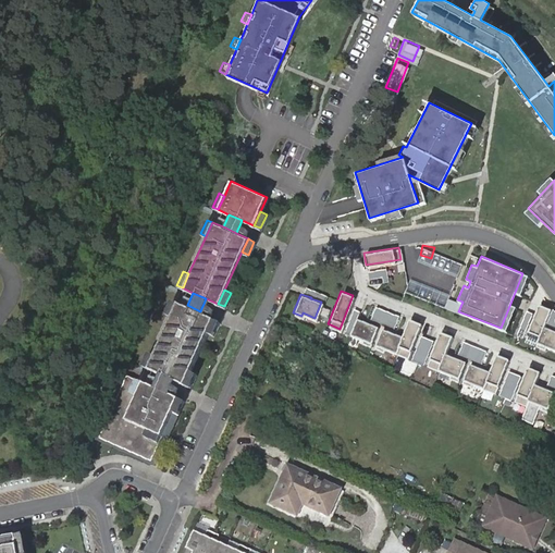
[(170,314),(176,300),(171,298),(164,311),(170,314)]
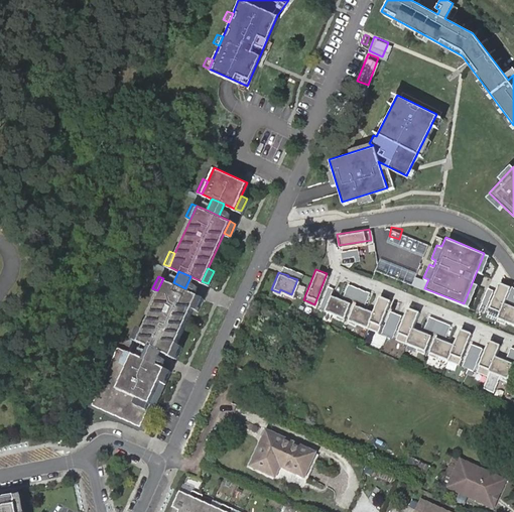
[(197,293),(185,288),(173,282),(163,278),(157,290),(141,327),(136,339),(146,344),(158,349),(169,354),(174,341),(190,305),(197,293)]
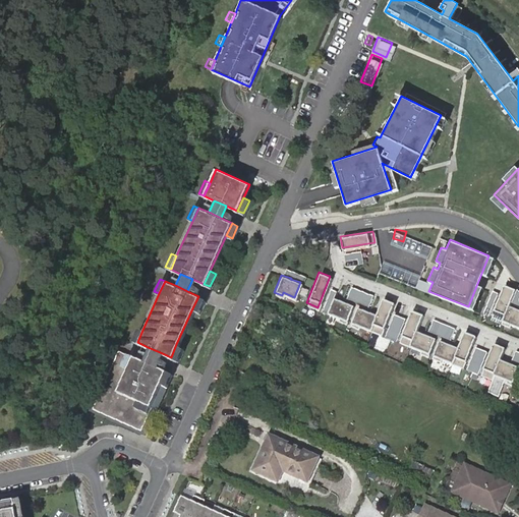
[(351,282),(347,294),(369,302),(373,290),(351,282)]
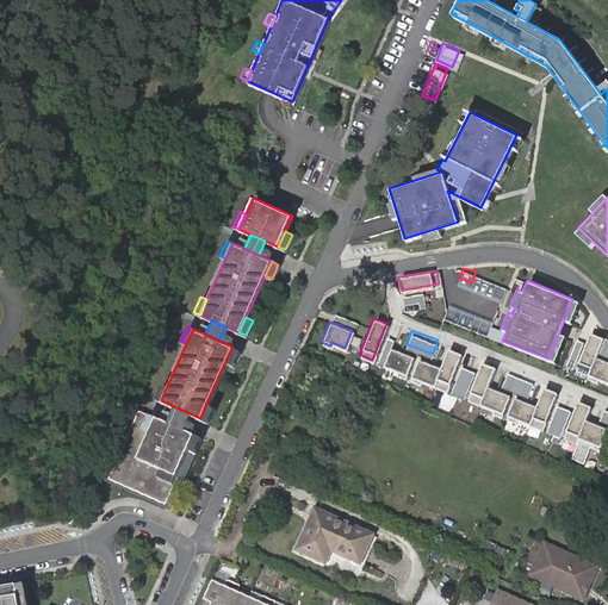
[(605,360),(594,355),(602,337),(589,331),(575,368),(587,373),(585,375),(595,379),(596,376),(607,380),(607,361),(605,361),(605,360)]
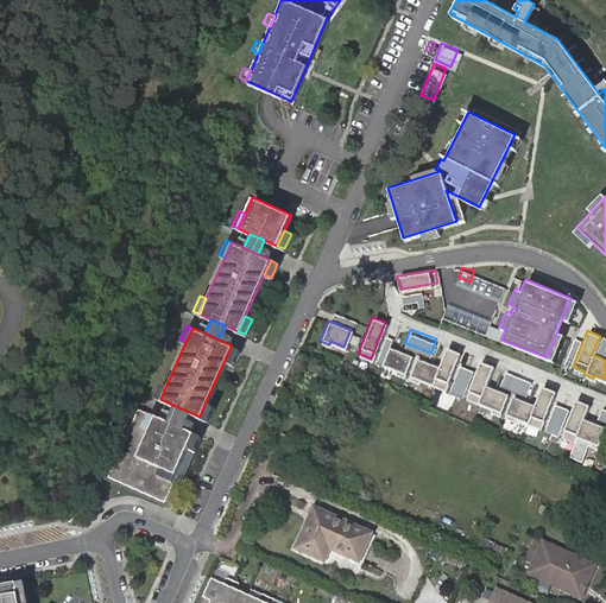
[(232,363),(239,349),(232,346),(225,360),(232,363)]
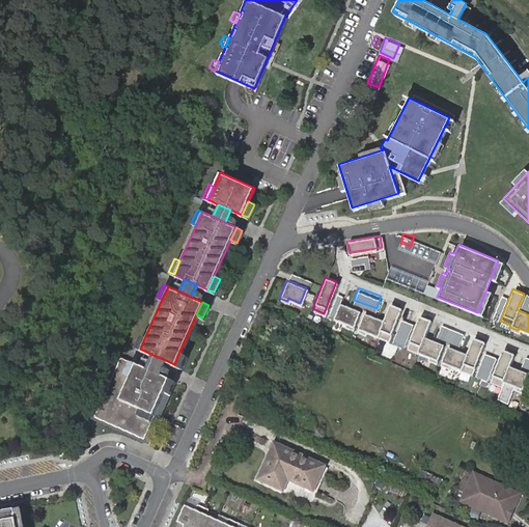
[(352,327),(359,309),(350,305),(349,306),(339,302),(333,316),(344,322),(343,324),(352,327)]
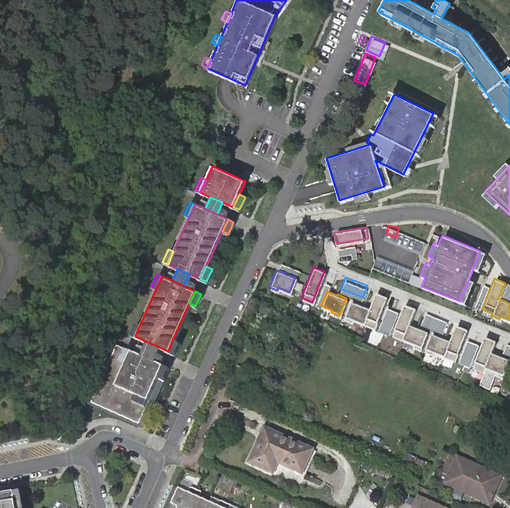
[(373,326),(386,296),(375,292),(369,307),(359,304),(350,300),(343,317),(351,320),(352,318),(373,326)]
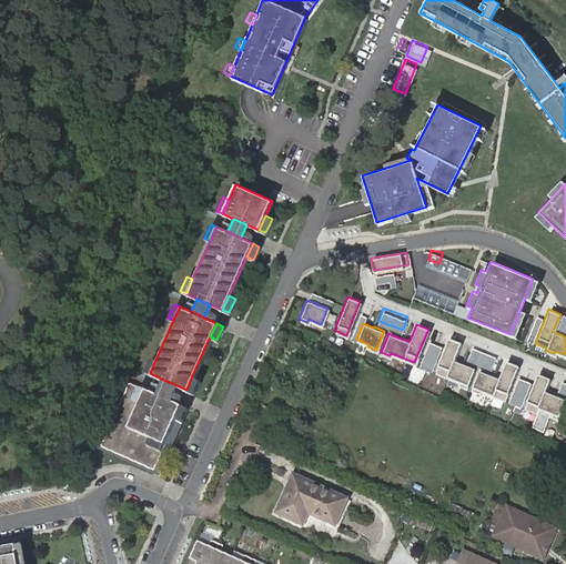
[(460,341),(447,336),(434,370),(458,380),(457,383),(465,386),(473,368),(463,363),(453,359),(460,341)]
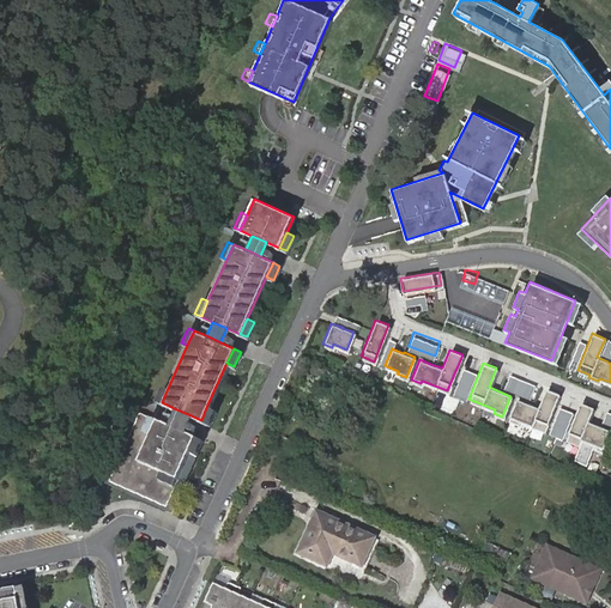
[(162,402),(168,388),(162,384),(156,400),(162,402)]
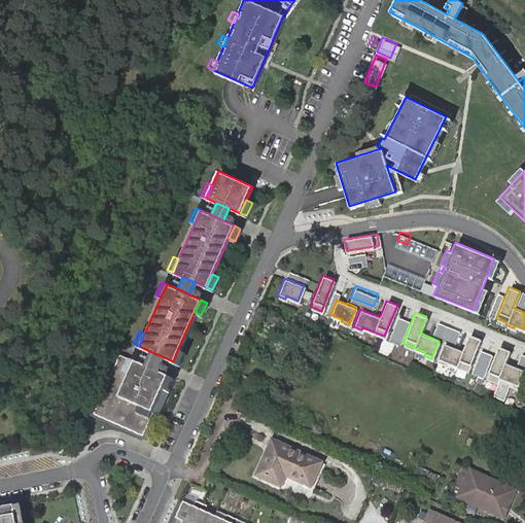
[(467,370),(480,338),(468,334),(462,350),(452,346),(453,346),(443,342),(435,359),(444,362),(445,360),(467,370)]
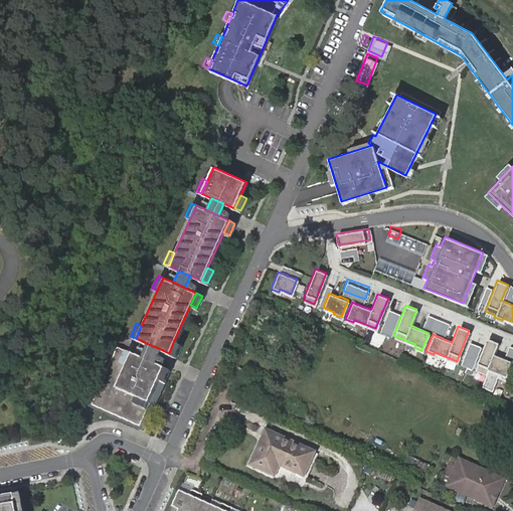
[(511,360),(502,357),(493,353),(497,341),(487,337),(474,368),(485,372),(487,367),(498,372),(497,374),(504,377),(511,360)]
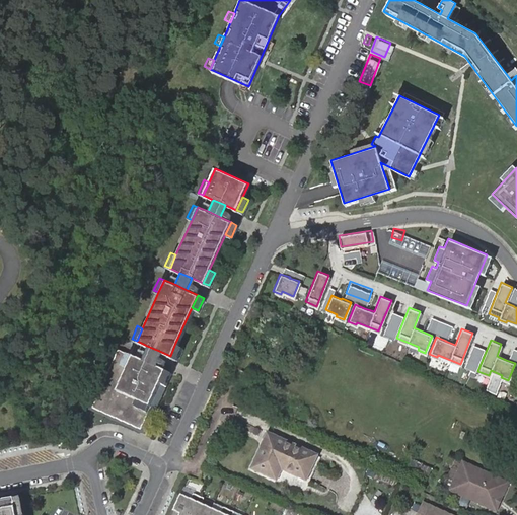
[(175,359),(181,346),(175,343),(170,356),(175,359)]
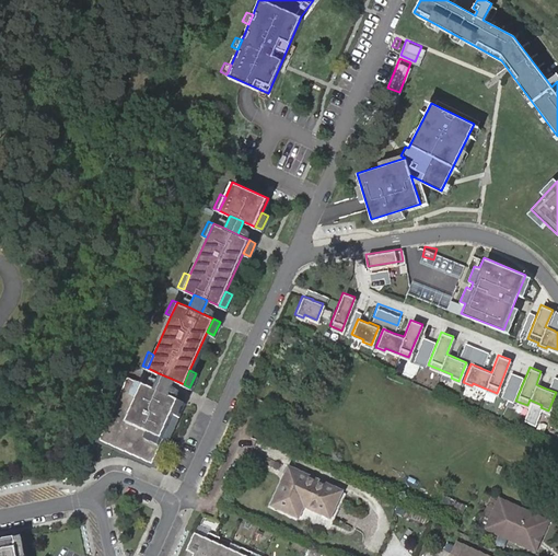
[(150,459),(177,397),(166,392),(152,385),(142,381),(126,373),(97,436),(150,459)]
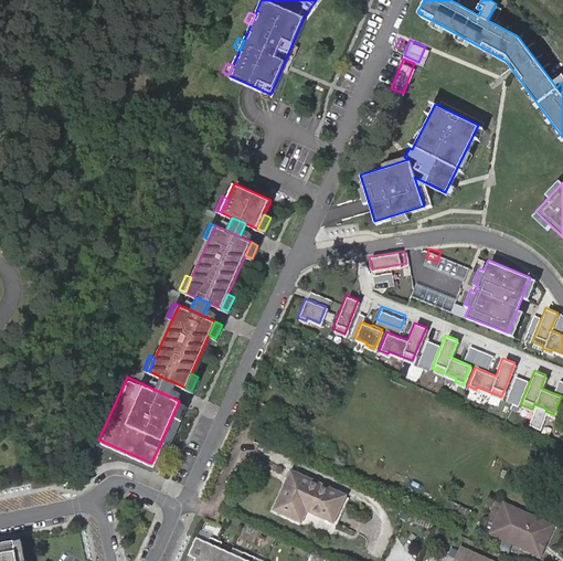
[(173,382),(160,377),(153,389),(168,395),(169,392),(171,387),(173,382)]
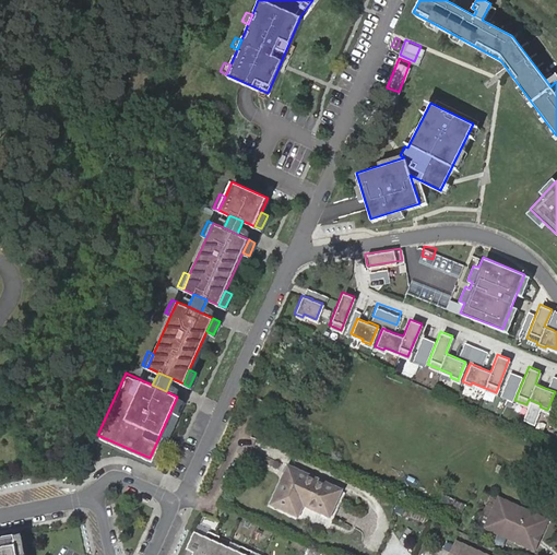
[(156,461),(184,399),(177,397),(150,458),(156,461)]
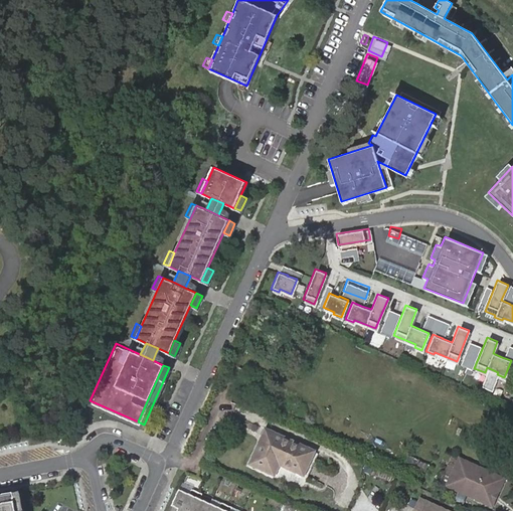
[(261,441),(267,428),(264,426),(258,439),(261,441)]
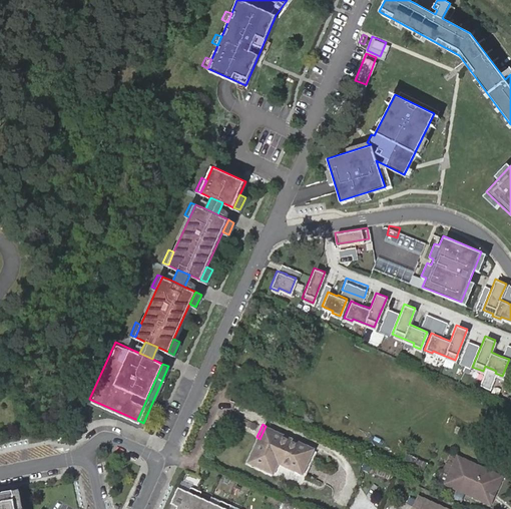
[(311,446),(266,426),(260,439),(257,437),(246,459),(272,471),(277,460),(300,470),(305,459),(311,446)]
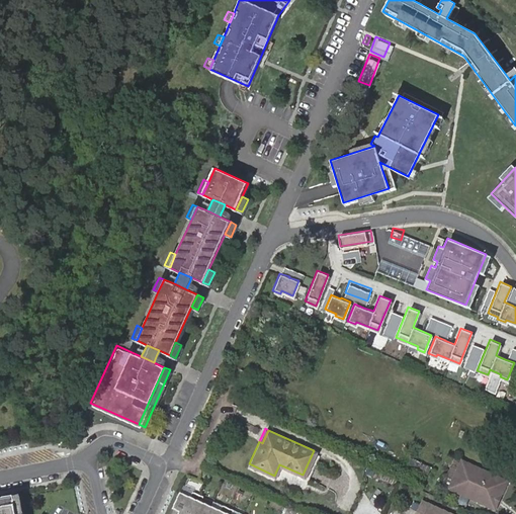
[(315,451),(309,464),(312,465),(317,452),(315,451)]
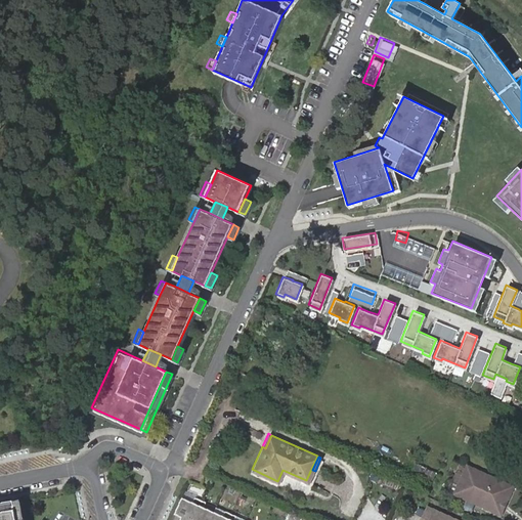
[(457,493),(469,465),(455,459),(443,487),(457,493)]
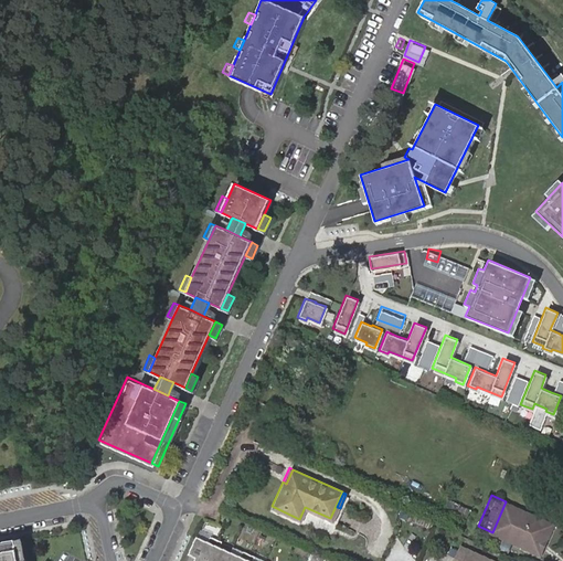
[(516,542),(539,552),(552,521),(506,501),(492,532),(508,539),(511,531),(519,536),(516,542)]
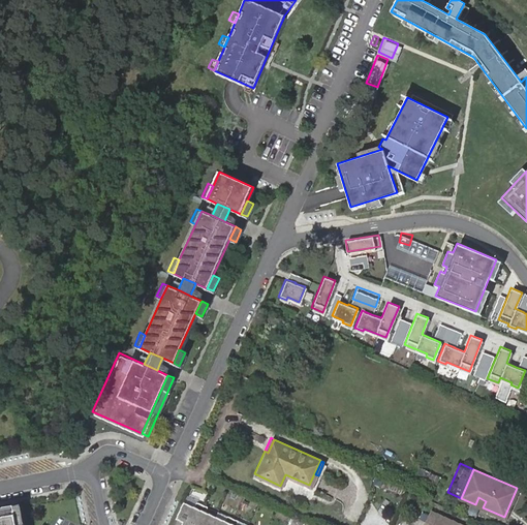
[(315,474),(314,473),(309,485),(312,487),(318,475),(315,474)]
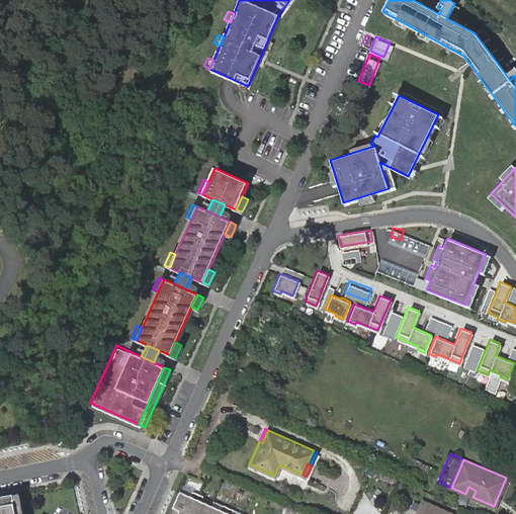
[(246,513),(247,513),(241,511),(240,513),(233,513),(229,512),(231,507),(226,504),(221,502),(218,507),(208,503),(199,499),(198,498),(201,493),(195,491),(190,489),(188,494),(178,489),(166,513),(246,513)]
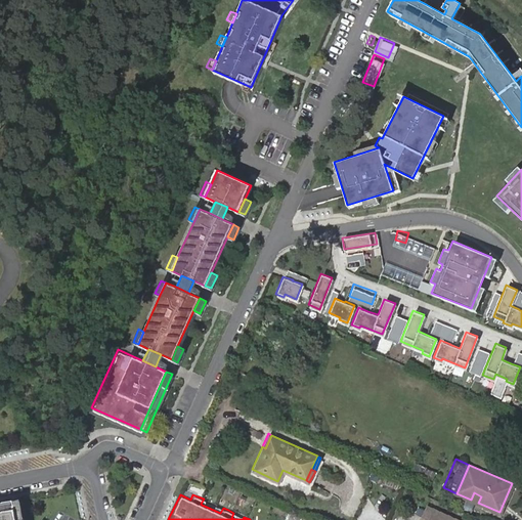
[(0,519),(23,519),(19,501),(0,505),(0,519)]
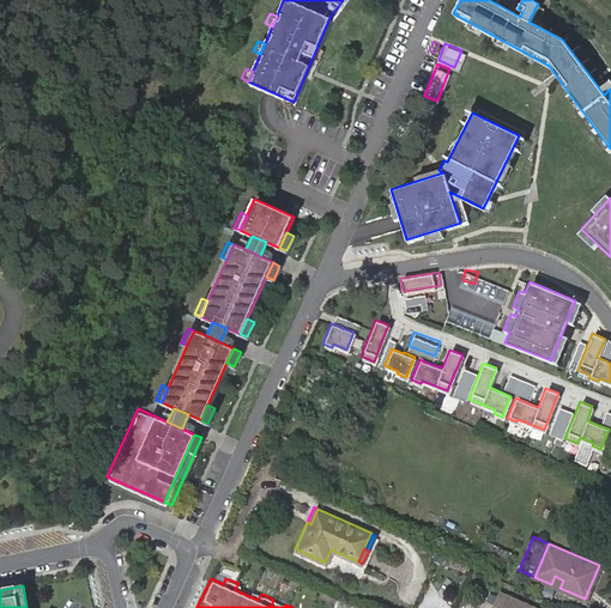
[(538,607),(498,590),(490,607),(538,607)]
